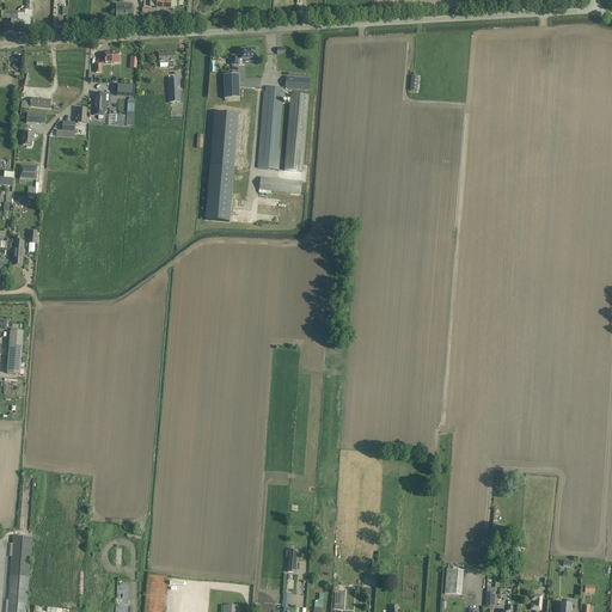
[(132,5),(116,5),(116,18),(126,17),(126,18),(132,18),(132,16),(133,16),(133,11),(132,11),(132,5)]
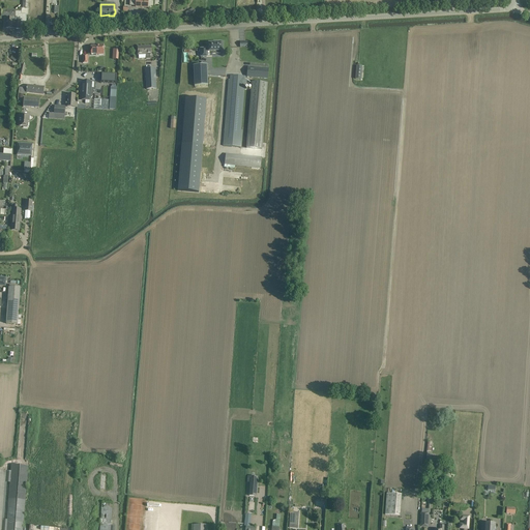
[(13,19),(6,18),(5,28),(12,29),(12,28),(16,28),(16,29),(20,29),(21,22),(13,21),(13,19)]
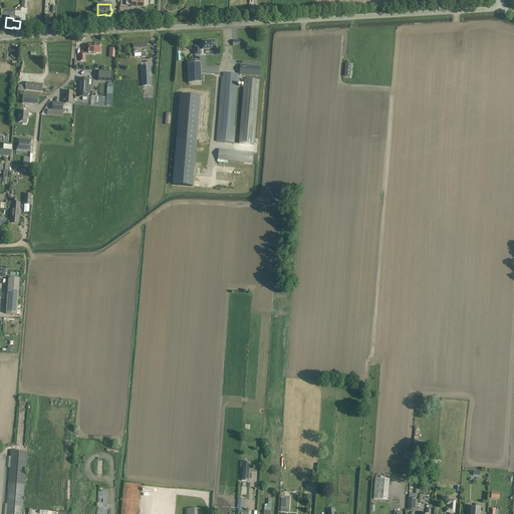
[(215,50),(214,42),(203,42),(202,42),(202,43),(203,47),(200,47),(200,50),(204,50),(205,50),(206,52),(214,52),(214,50),(215,50)]
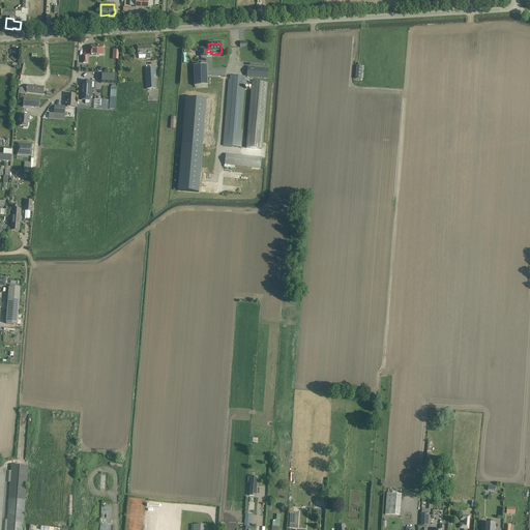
[(104,55),(104,45),(99,45),(99,46),(91,47),(91,55),(100,54),(100,55),(104,55)]
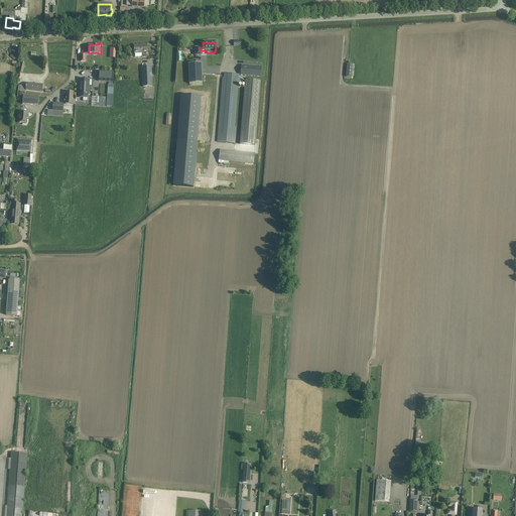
[(147,50),(147,45),(134,46),(134,53),(142,53),(142,58),(146,57),(146,52),(147,52),(147,50)]
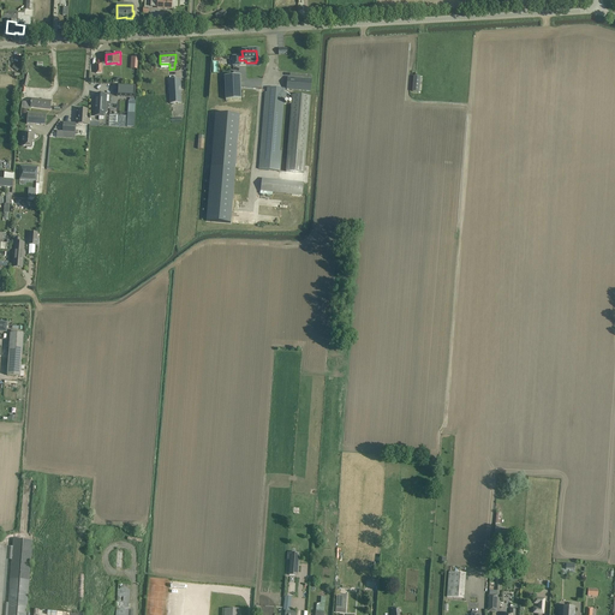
[(242,100),(240,76),(225,76),(226,100),(242,100)]
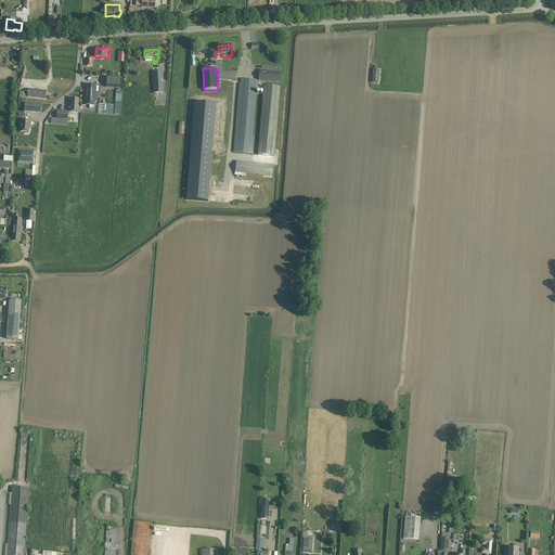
[(259,71),(259,81),(280,82),(281,72),(259,71)]
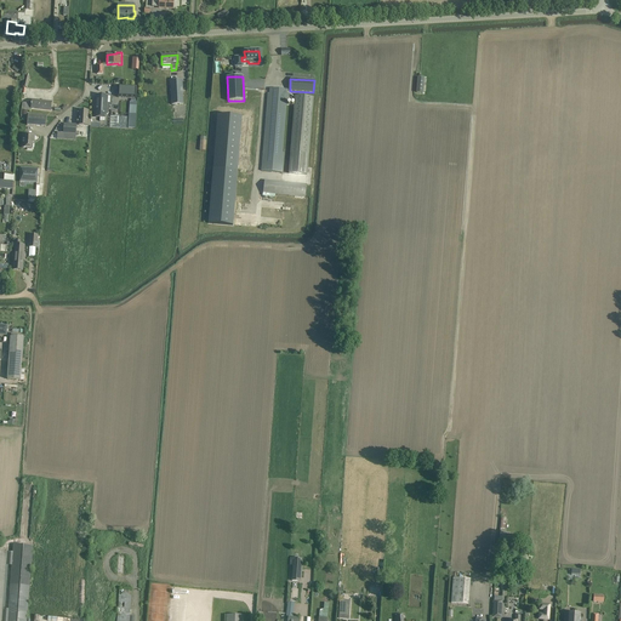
[(182,80),(170,81),(171,104),(172,104),(183,104),(182,80)]
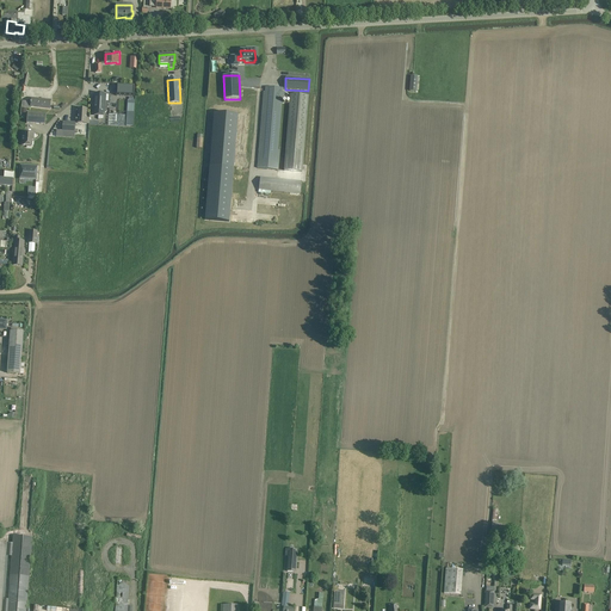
[(116,96),(134,97),(135,86),(117,85),(116,96)]
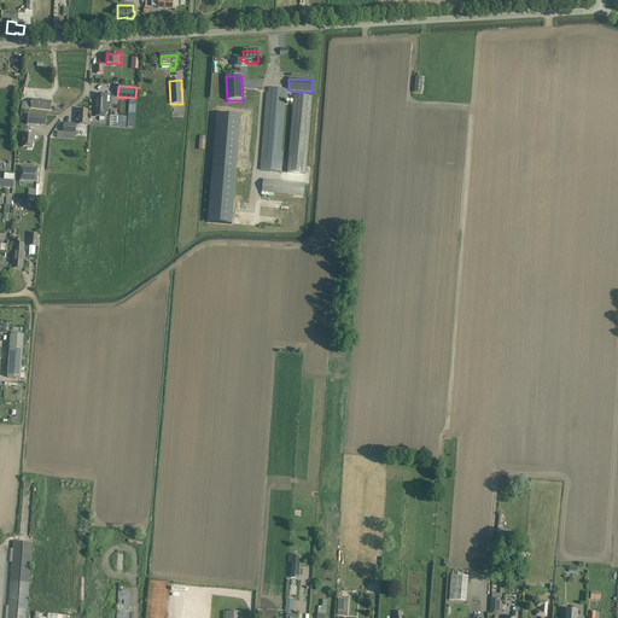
[(281,172),(283,152),(281,152),(285,100),(287,101),(287,94),(286,94),(286,89),(285,89),(268,88),(268,94),(267,93),(266,93),(260,170),(256,221),(278,222),(281,172)]
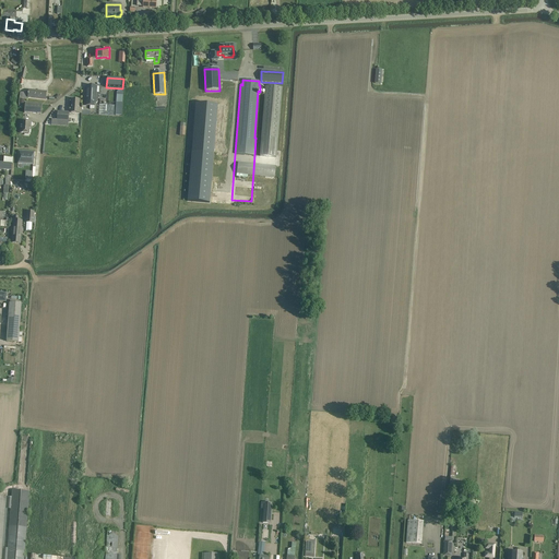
[(86,106),(94,106),(95,104),(96,104),(97,102),(98,96),(96,94),(95,94),(95,86),(87,86),(86,106)]
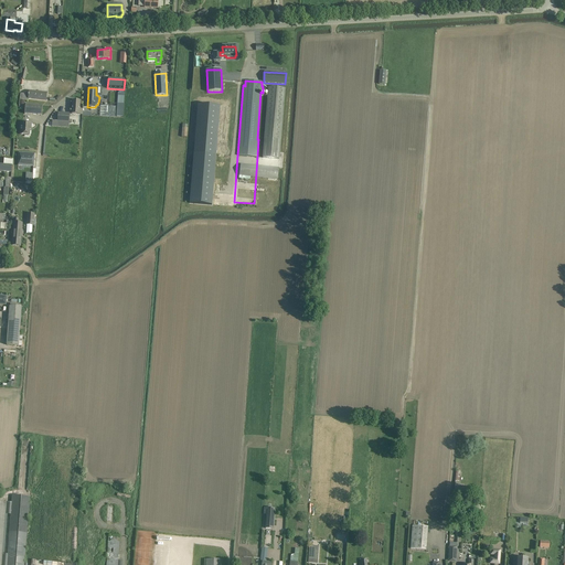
[(279,159),(285,88),(284,88),(268,87),(263,158),(258,204),(275,205),(279,159)]
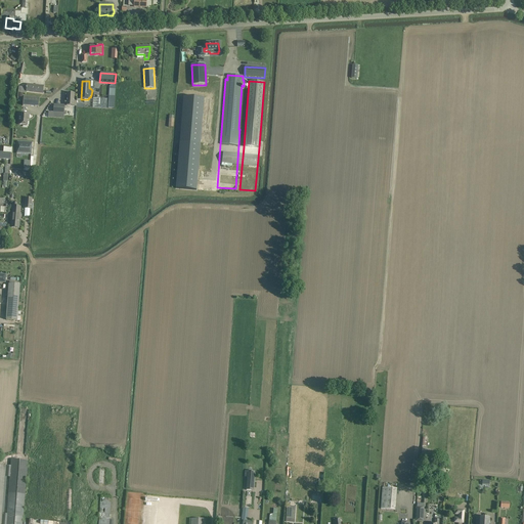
[(44,86),(27,85),(27,88),(18,87),(18,92),(26,93),(27,91),(43,93),(44,86)]
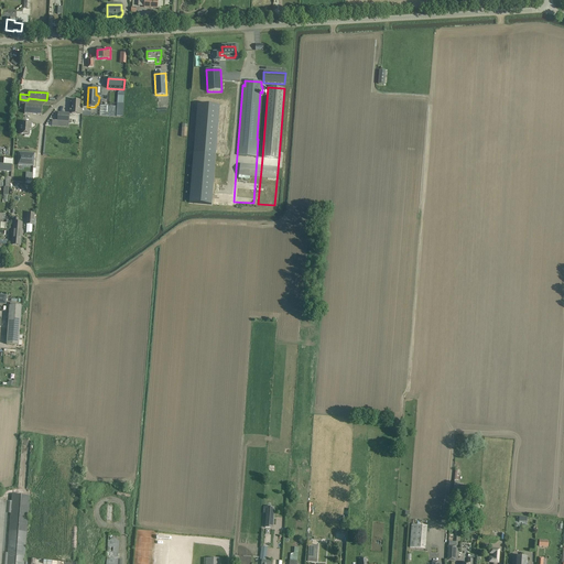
[(197,97),(190,196),(212,197),(219,98),(197,97)]
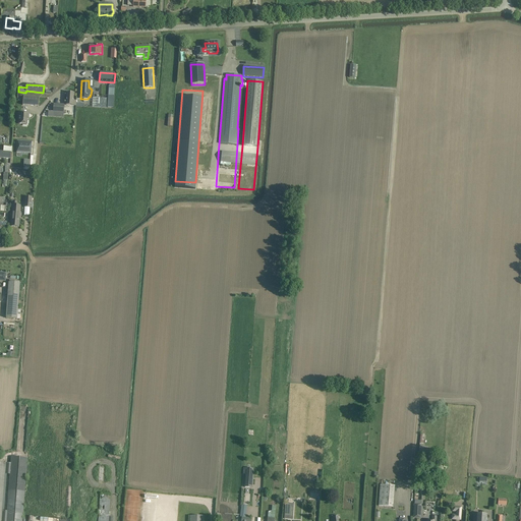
[(67,94),(66,105),(71,106),(72,106),(74,106),(75,106),(76,101),(75,101),(73,101),(73,99),(73,94),(67,94)]
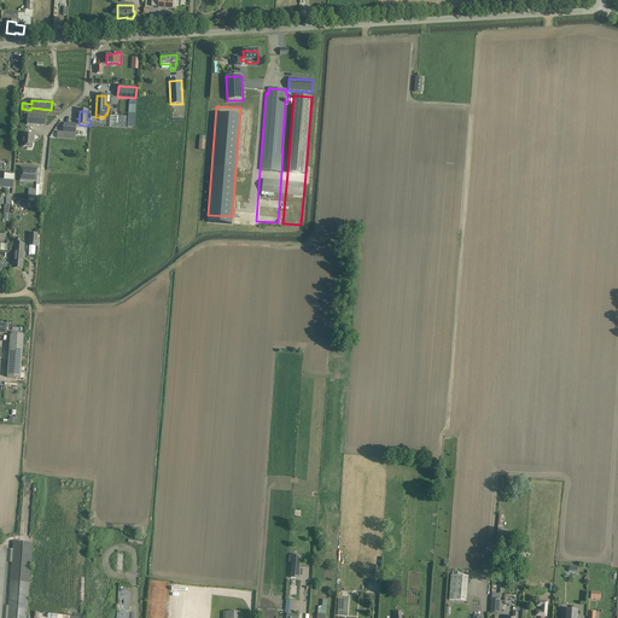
[(46,116),(28,115),(27,124),(46,126),(46,116)]
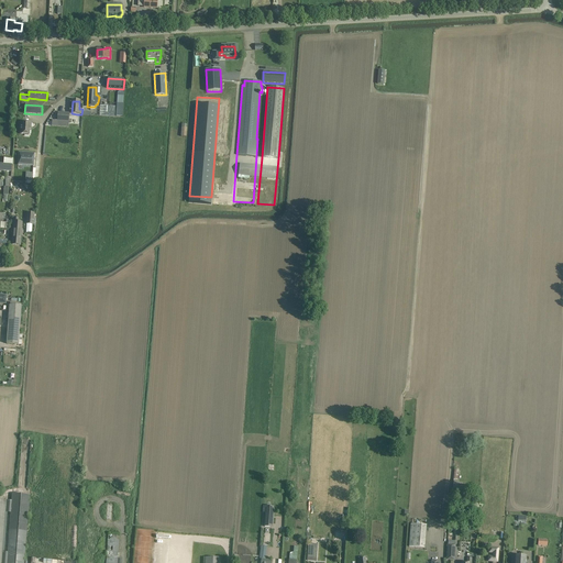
[(105,113),(105,117),(110,117),(114,118),(114,113),(110,113),(110,107),(108,106),(107,113),(105,113)]
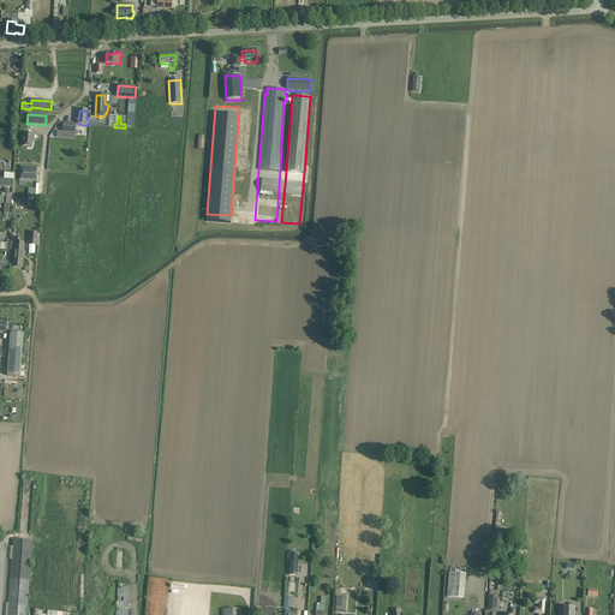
[(64,124),(63,132),(63,138),(73,139),(73,133),(75,133),(76,124),(64,124)]
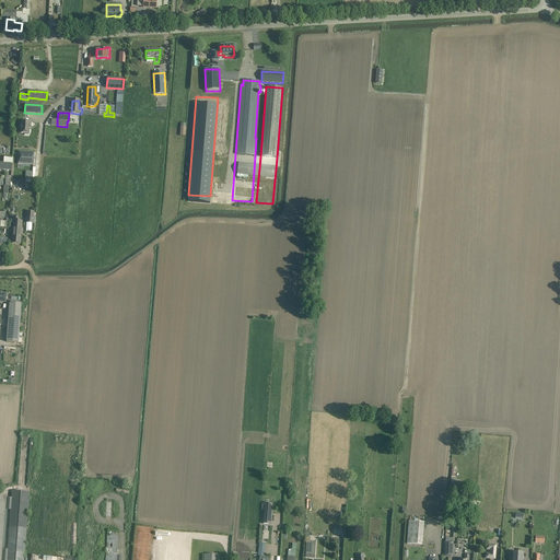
[(32,123),(21,121),(20,133),(24,133),(24,136),(28,136),(28,135),(30,135),(30,127),(31,127),(32,123)]
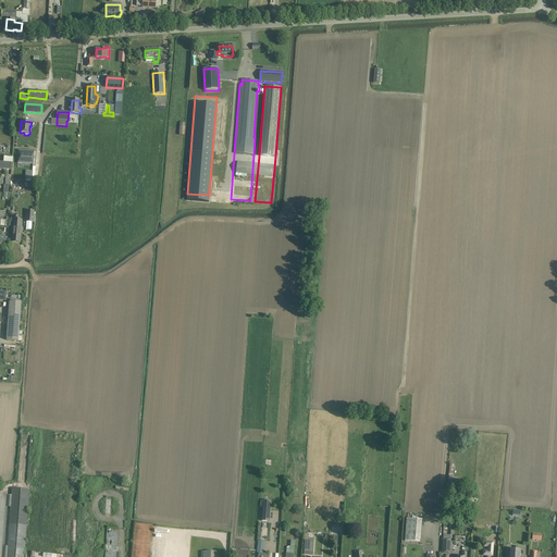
[(17,163),(34,164),(34,151),(19,151),(17,163)]
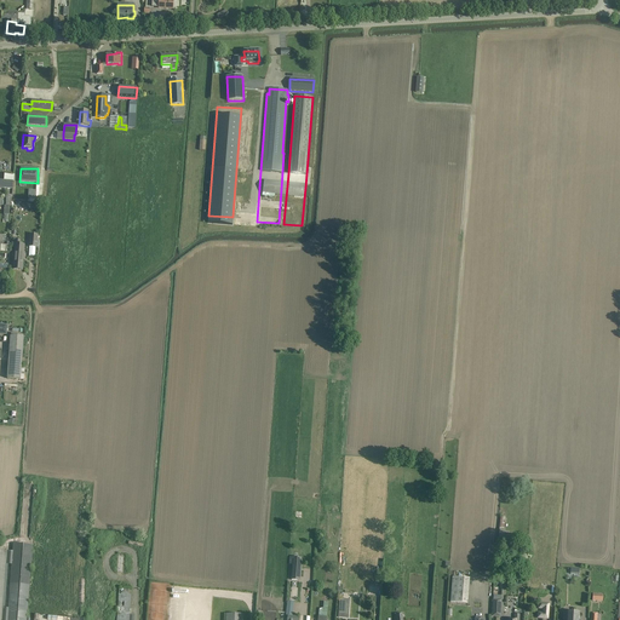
[(21,241),(16,241),(13,270),(22,270),(24,245),(21,245),(21,241)]
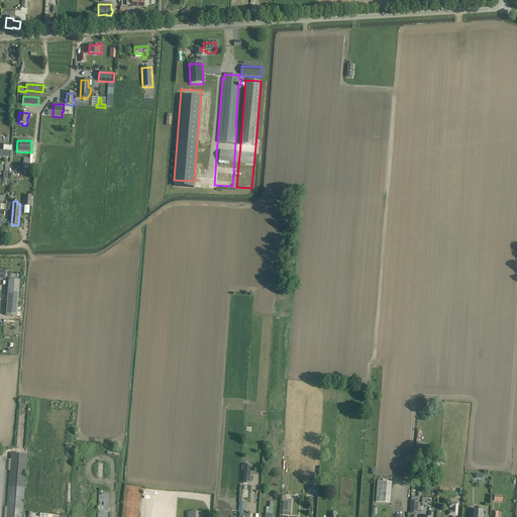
[(9,281),(6,316),(17,317),(20,282),(14,281),(9,281)]
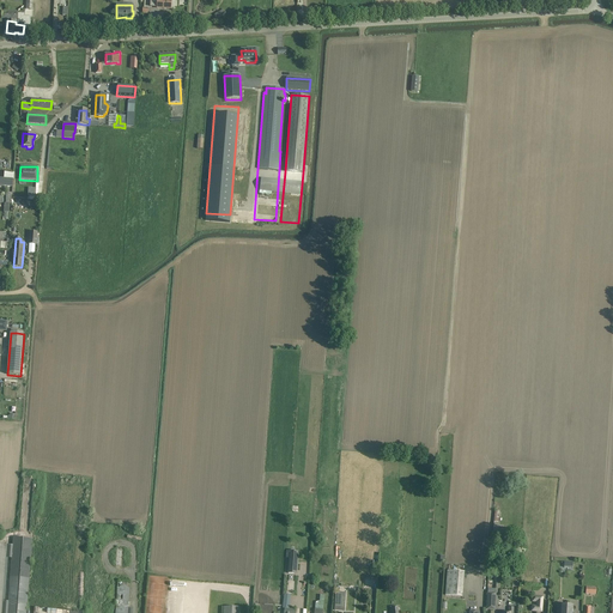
[(26,612),(32,540),(13,538),(6,612),(26,612)]
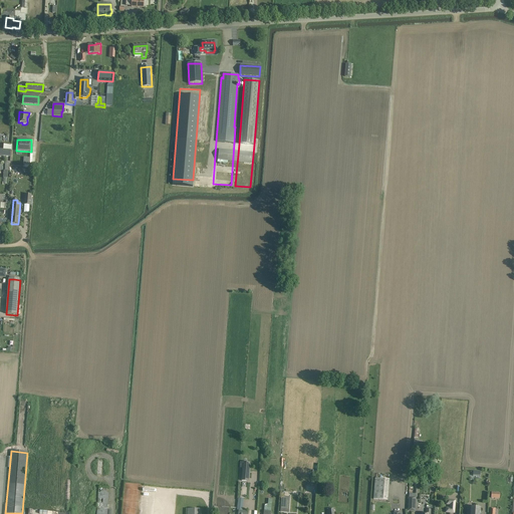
[(249,463),(240,462),(240,468),(242,468),(241,481),(248,482),(249,466),(249,463)]
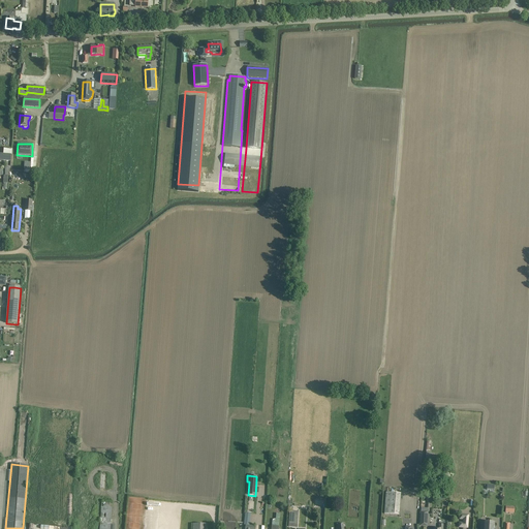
[(401,494),(386,493),(384,514),(399,516),(401,494)]
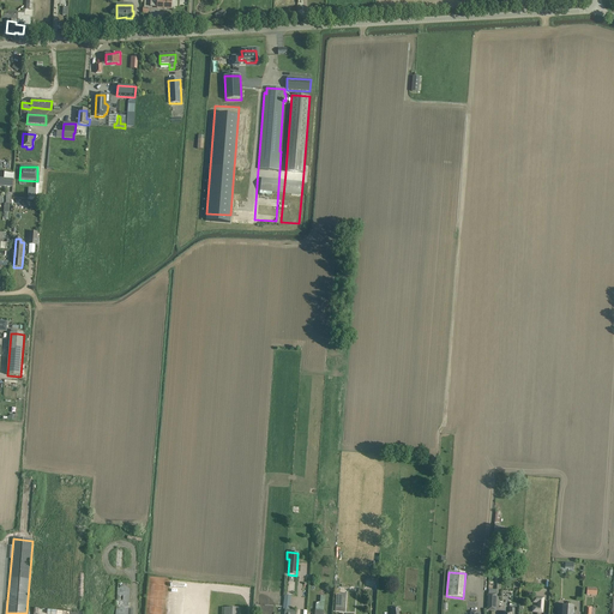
[(127,613),(131,583),(119,582),(115,613),(127,613)]
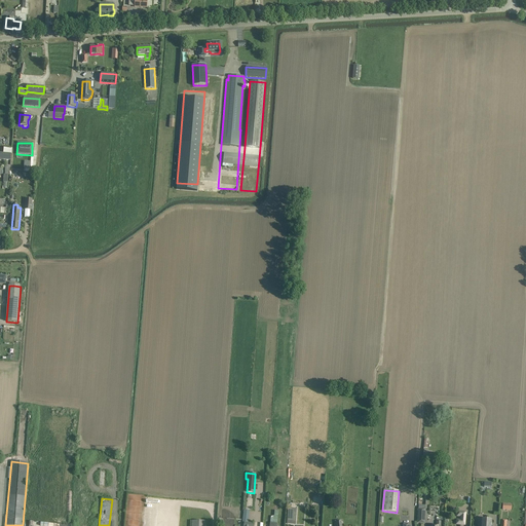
[(288,509),(287,521),(295,522),(296,510),(288,509)]
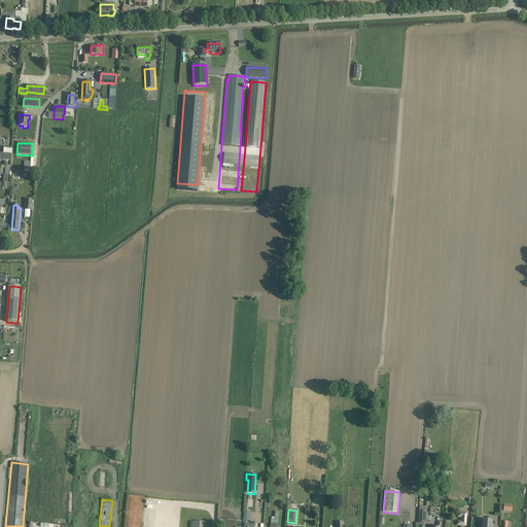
[(466,515),(458,514),(457,518),(461,518),(461,522),(457,522),(457,526),(465,526),(466,515)]
